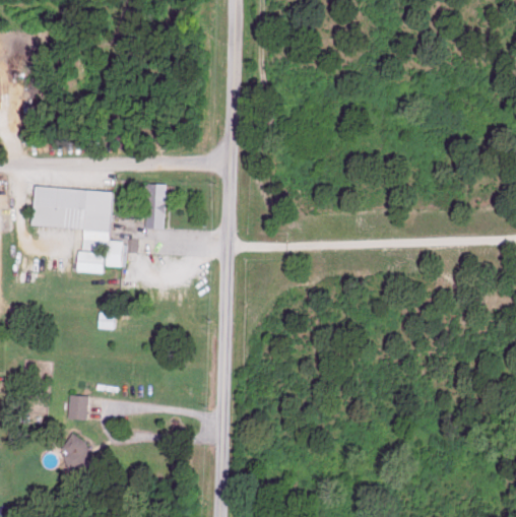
[(138,184),(138,198),(147,198),(146,229),(166,229),(167,185),(138,184)]
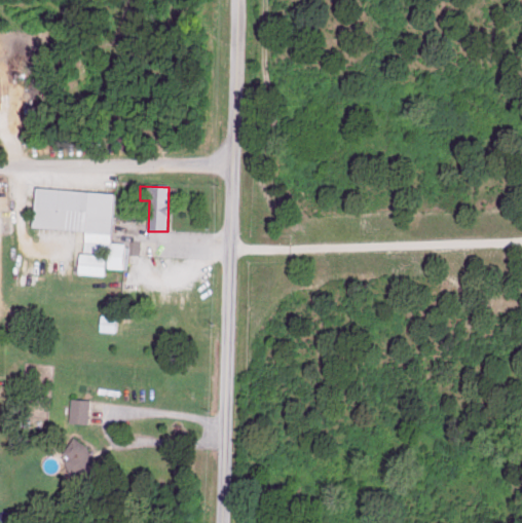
[(115,194),(34,189),(33,207),(36,208),(35,229),(84,232),(83,254),(76,254),(75,275),(106,276),(106,269),(125,270),(126,245),(112,244),(115,194)]
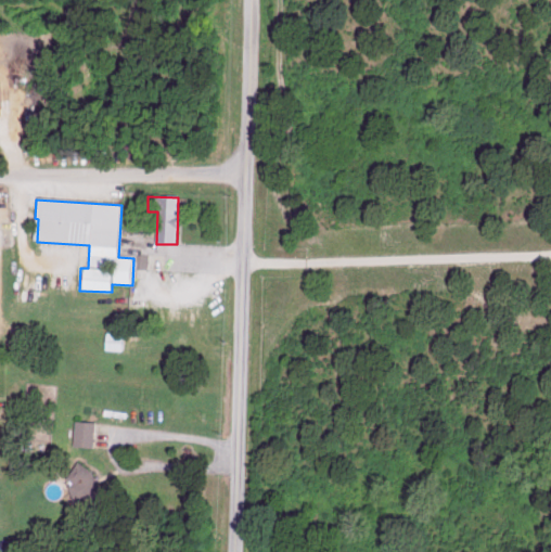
[(123,351),(124,334),(102,333),(102,351),(123,351)]
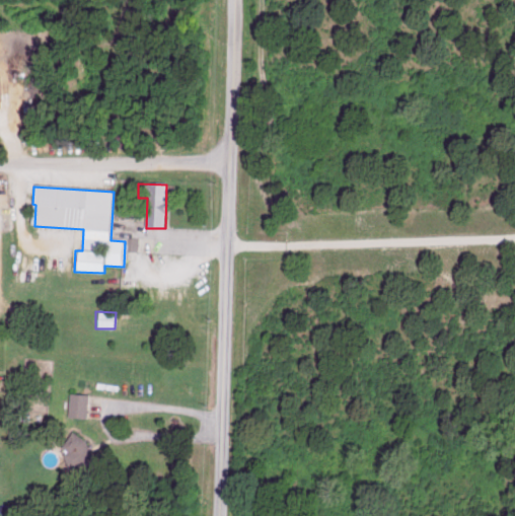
[(69,418),(87,419),(88,395),(70,394),(69,418)]
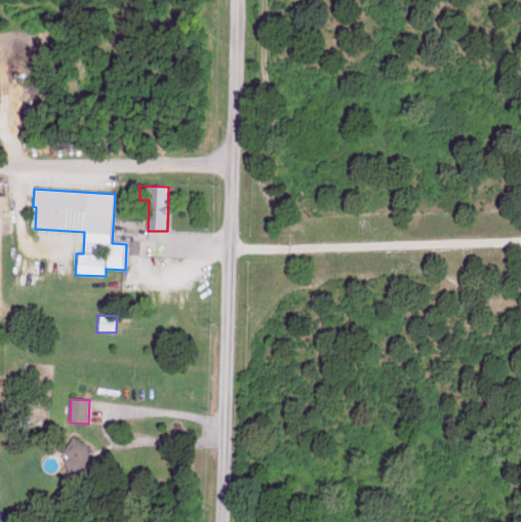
[(63,453),(69,457),(64,466),(77,475),(79,471),(89,477),(102,458),(72,440),(63,453)]
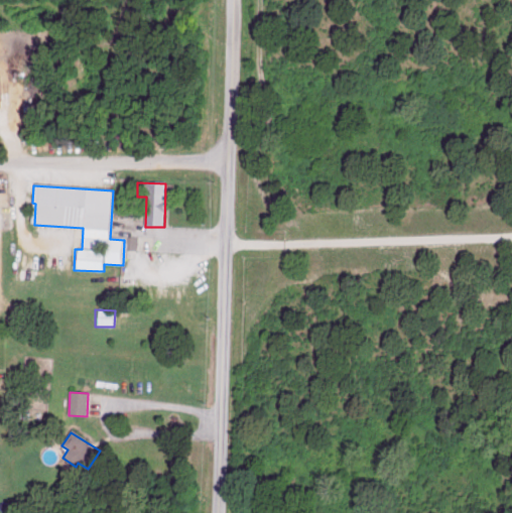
All buildings are outlined.
